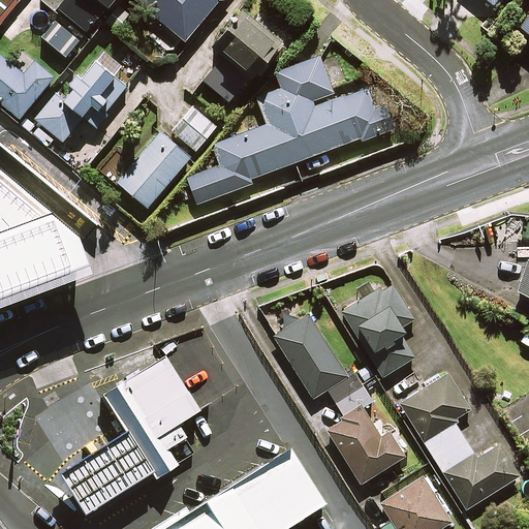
[(17,0),(0,0),(0,25),(19,2),(17,0)]
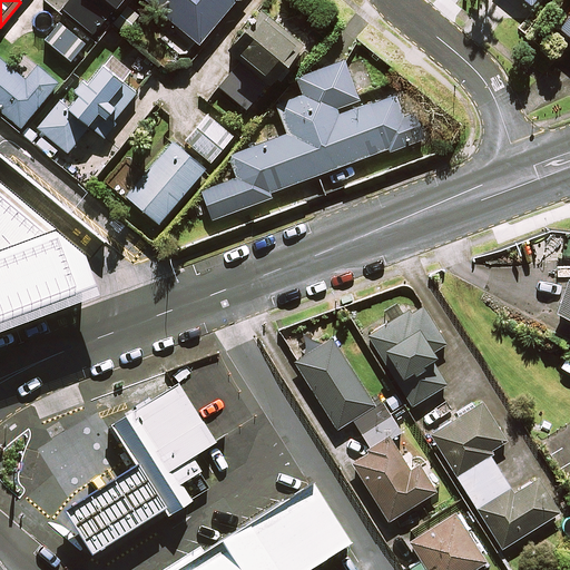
[(62,0),(57,9),(92,37),(120,0),(62,0)]
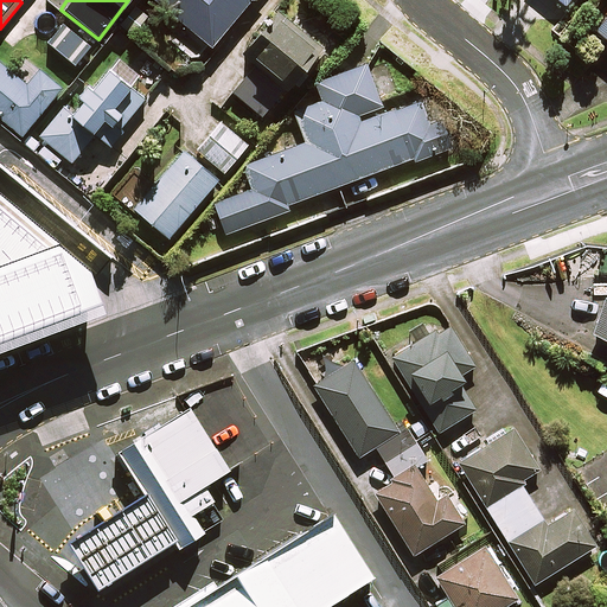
[(248,0),(154,0),(211,45),(248,0)]
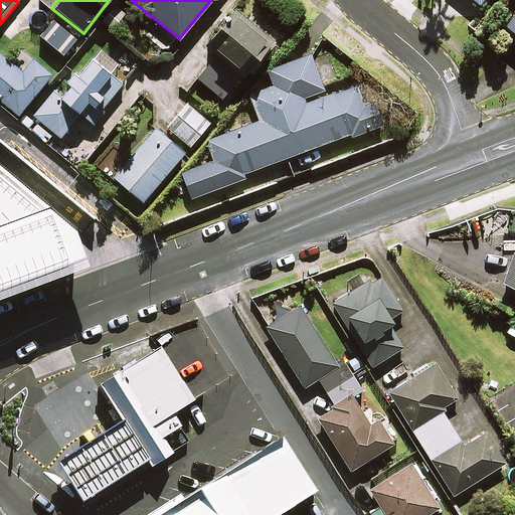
[(197,77),(222,99),(240,75),(243,77),(275,39),(236,9),(208,43),(218,51),(197,77)]
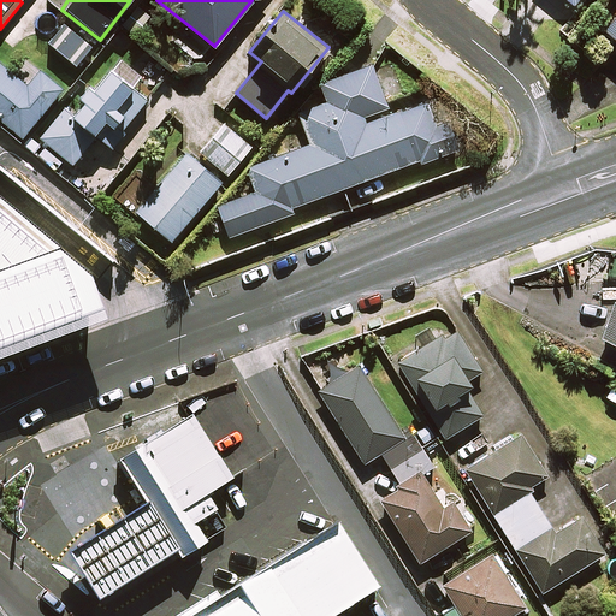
[(615,11),(603,29),(615,40),(615,11)]
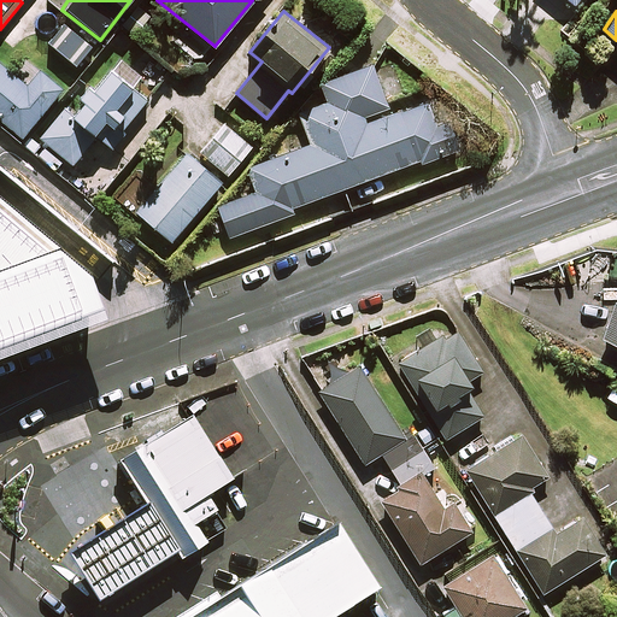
[(27,87),(0,64),(0,118),(22,137),(62,90),(39,71),(27,87)]
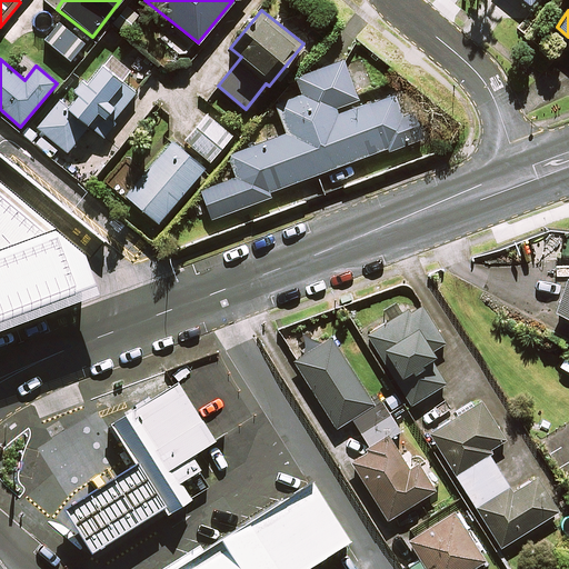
[(309,177),(387,148),(388,152),(419,140),(401,91),(379,99),(335,117),(331,108),(357,98),(342,60),(296,78),(302,95),(276,105),(287,135),(228,157),(236,177),(200,190),(211,219),(263,199),(273,196),(272,191),(309,177)]
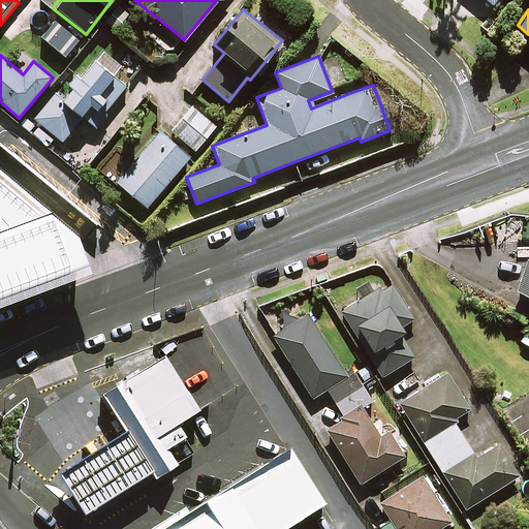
[(101,116),(126,85),(95,60),(62,99),(55,94),(35,118),(62,141),(83,116),(94,125),(95,125),(96,125),(97,124),(98,124),(99,124),(100,123),(100,122),(101,121),(101,120),(102,119),(102,118),(102,117),(101,116)]
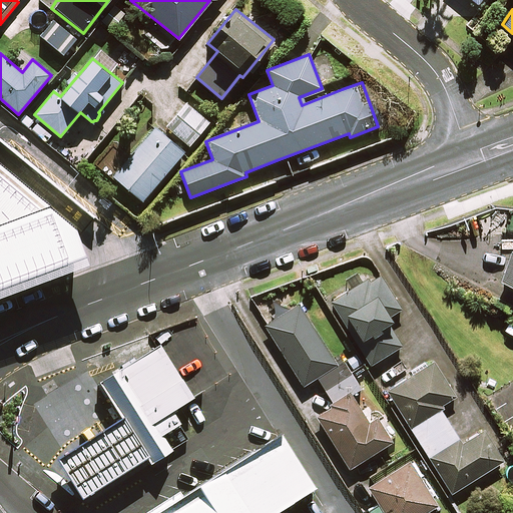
[(208,121),(187,104),(167,127),(188,145),(208,121)]
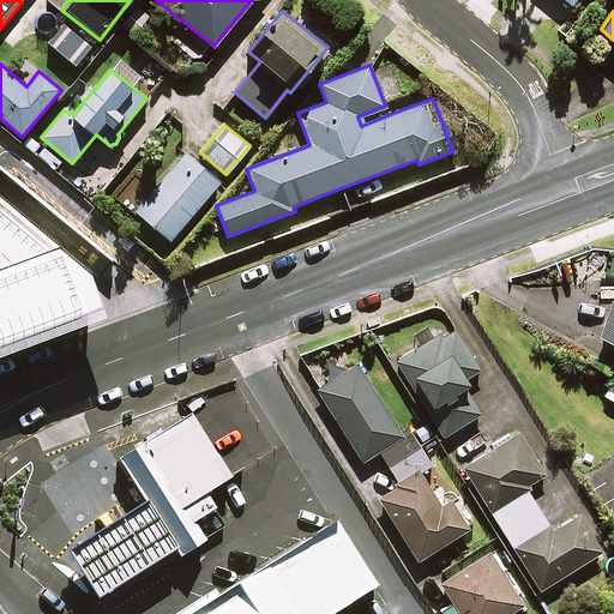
[(220,181),(186,152),(136,211),(170,240),(220,181)]
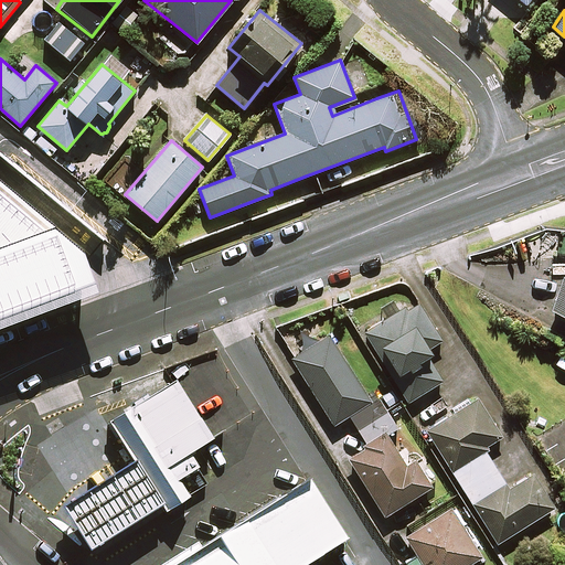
[(0,310),(89,276),(77,244),(0,184),(0,310)]
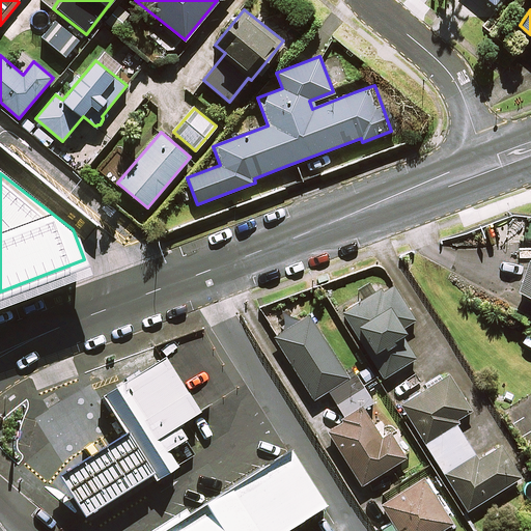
[(530,257),(514,288),(530,297),(530,257)]
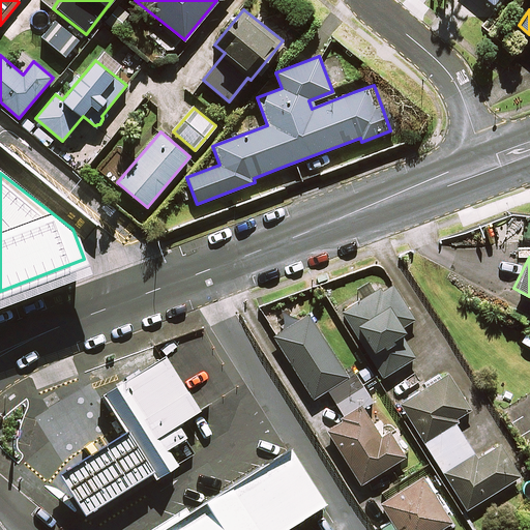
[(413,320),(388,282),(342,312),(353,329),(358,326),(376,353),(370,357),(382,377),(415,356),(402,335),(405,333),(401,327),(413,320)]
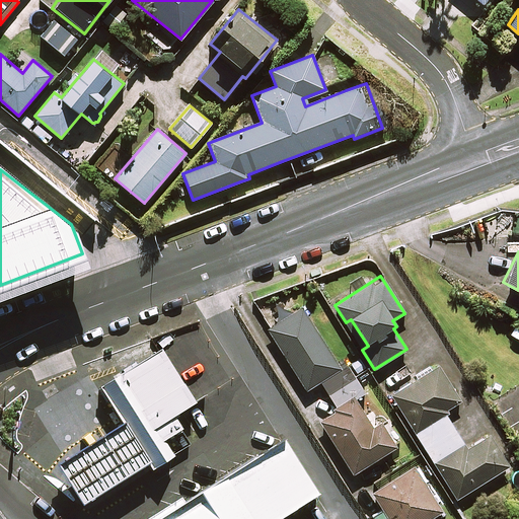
[(318,381),(340,369),(304,308),(268,330),(303,390),(318,381)]
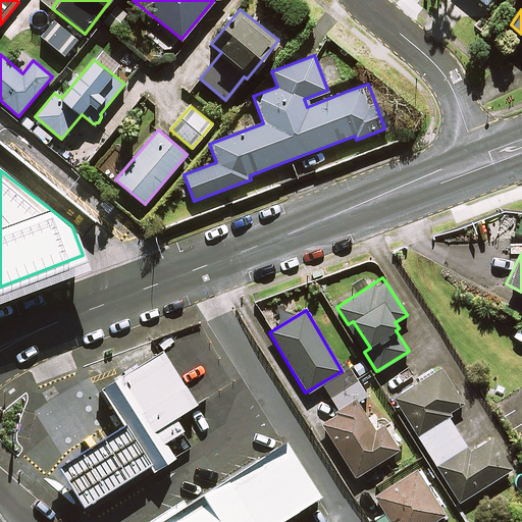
[(160,353),(97,393),(120,428),(146,468),(150,474),(173,461),(162,445),(181,433),(172,420),(194,408),(160,353)]
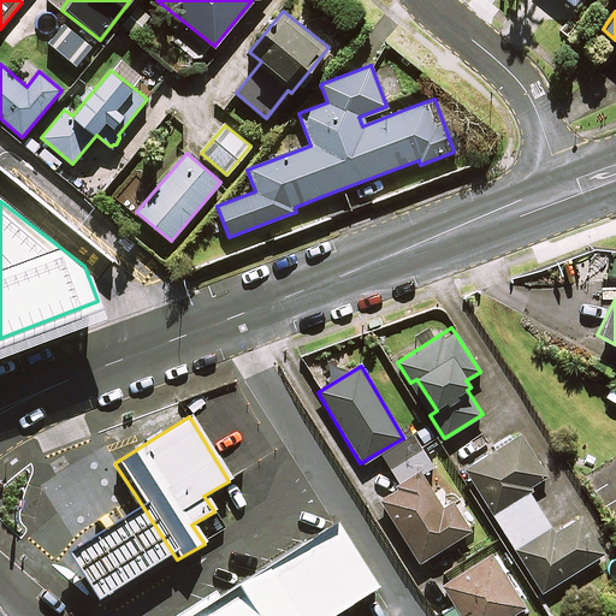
[(403,438),(378,452),(397,485),(422,471),(432,466),(413,432),(403,438)]
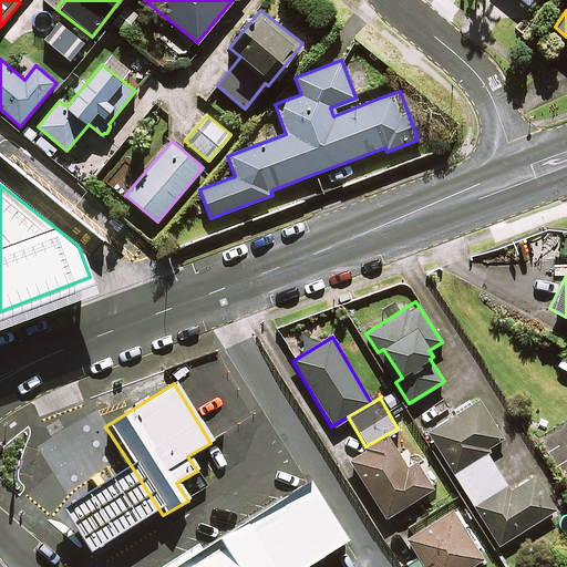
[(502,434),(480,399),(428,431),(498,545),(559,507),(543,482),(546,480),(513,428),(502,434)]
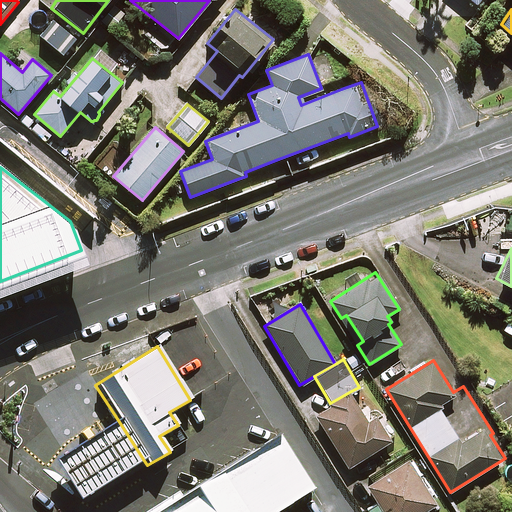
[(330,403),(315,412),(347,466),(392,440),(377,415),(368,420),(351,391),(330,403)]
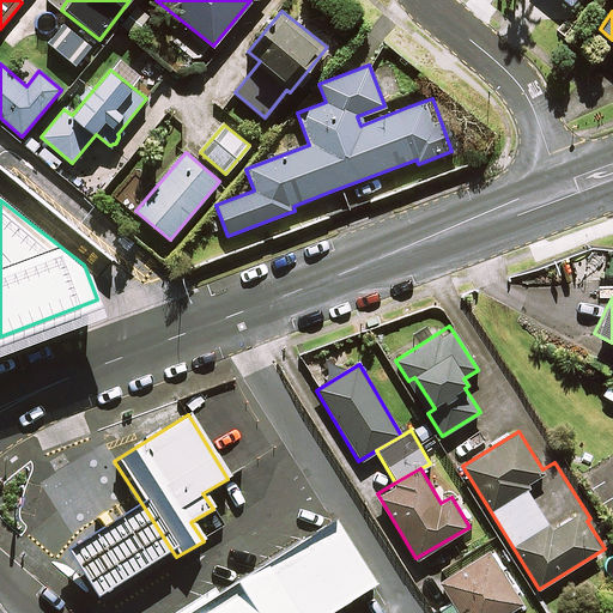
[(171,550),(141,503),(105,526),(64,552),(92,600),(133,574),(171,550)]
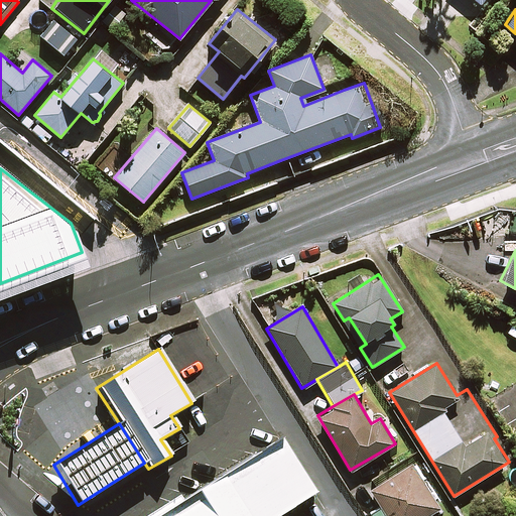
[(157,515),(278,515),(314,494),(280,438),(157,515)]
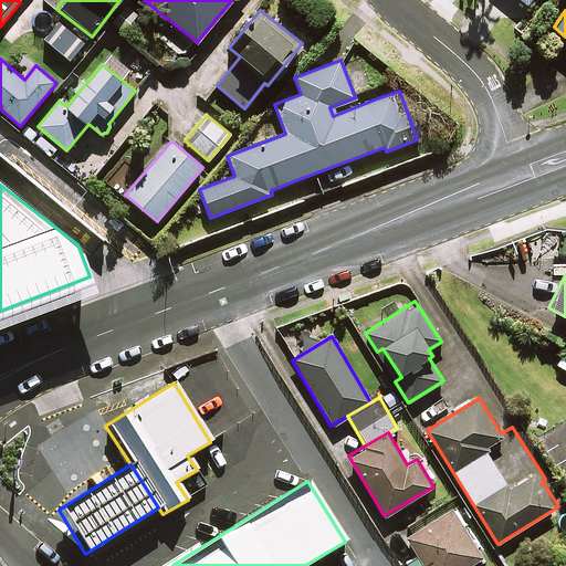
[(468,565),(482,557),(452,509),(408,537),(419,555),(407,563),(409,565),(468,565)]
